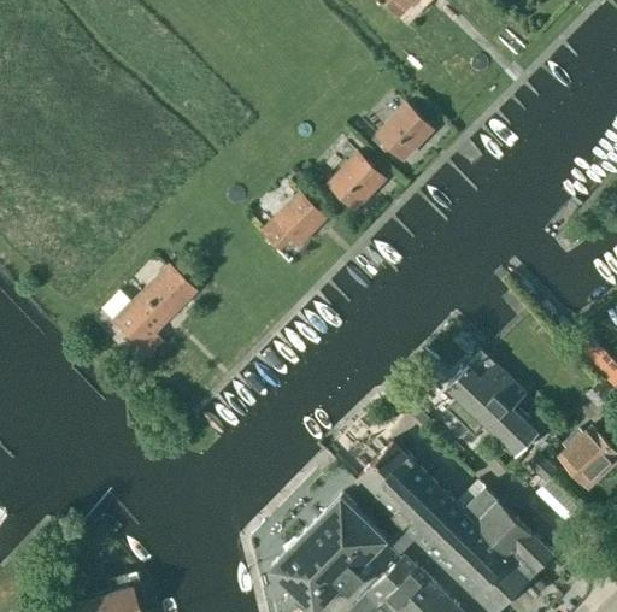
[(380,0),(400,19),(418,0),(380,0)]
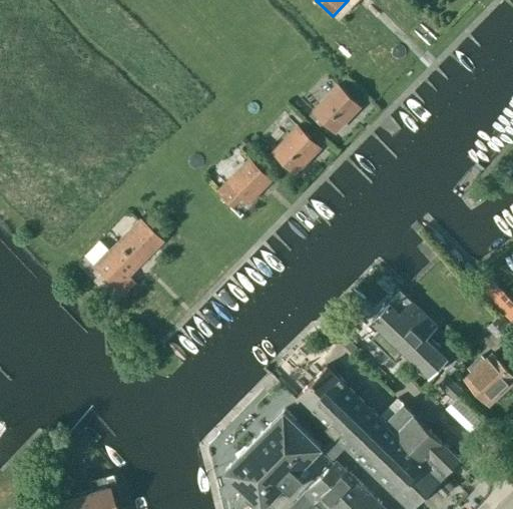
[(339,88),(313,113),(336,135),(361,109),(339,88)]
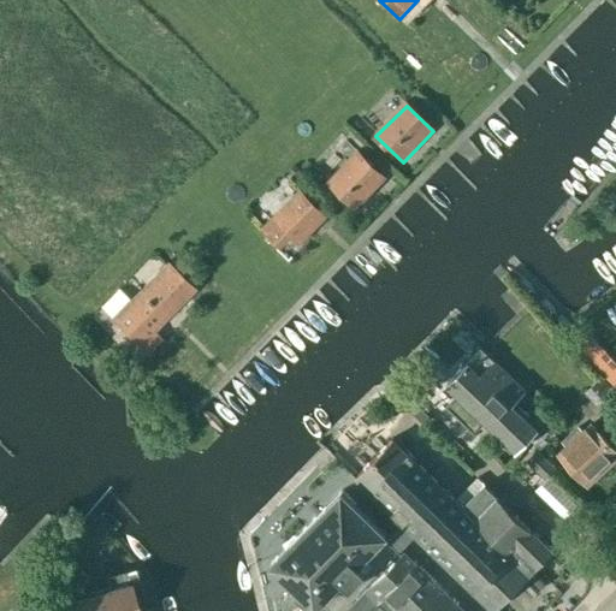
[(359,154),(327,185),(355,212),(385,181),(359,154)]
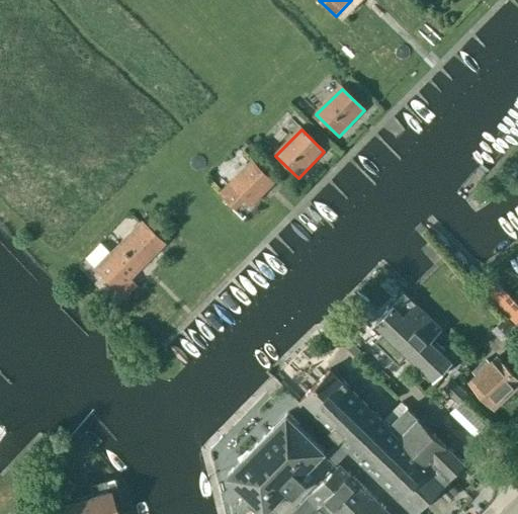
[(252,163),(221,195),(236,209),(244,201),(251,208),(274,185),(252,163)]
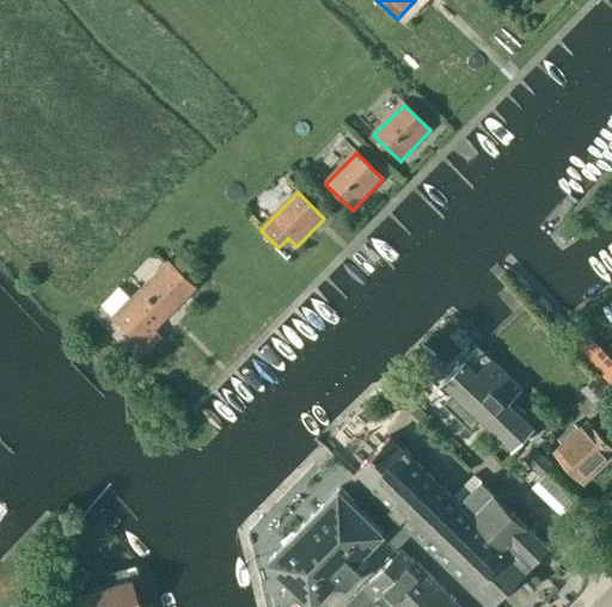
[(147,337),(193,290),(166,264),(111,320),(146,354),(154,345),(147,337)]
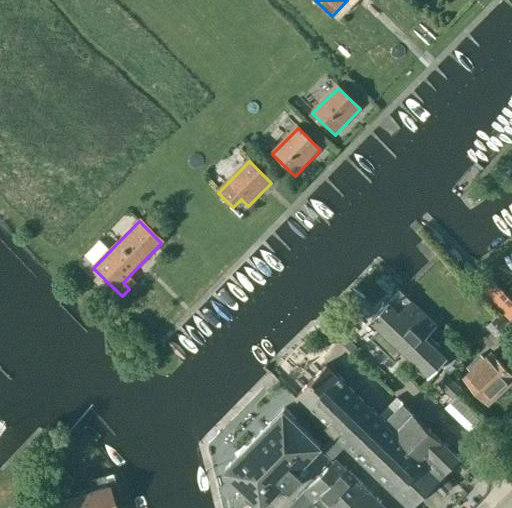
[(447,361),(425,340),(435,329),(410,304),(399,315),(389,306),(389,305),(388,304),(372,321),(373,323),(373,322),(383,331),(373,342),(384,353),(389,357),(397,357),(403,351),(429,376),(429,377),(431,378),(447,361)]
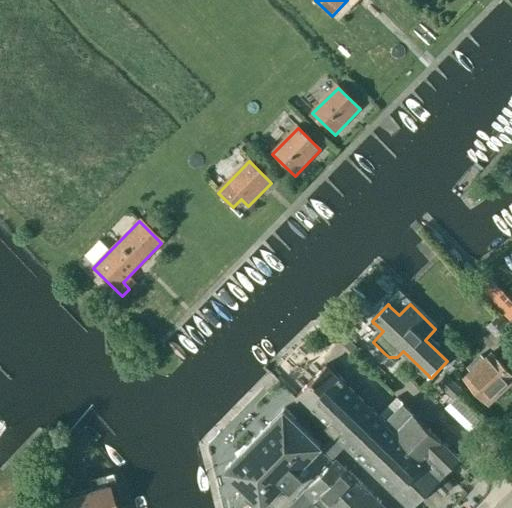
[(511,325),(502,315),(494,323),(505,334),(511,327),(511,325)]
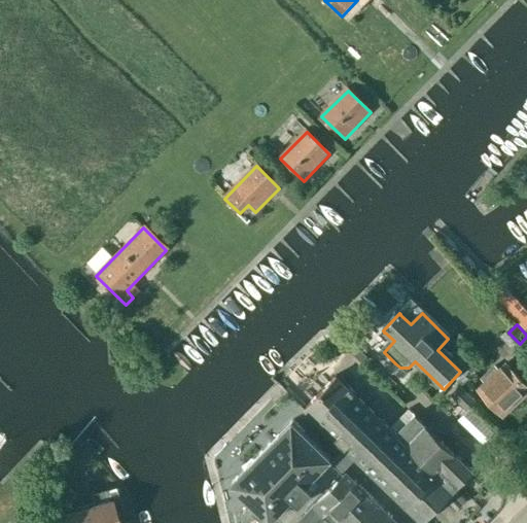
[(486,386),(479,393),(503,419),(526,396),(526,390),(505,368),(499,375),(494,370),(482,382),(486,386)]
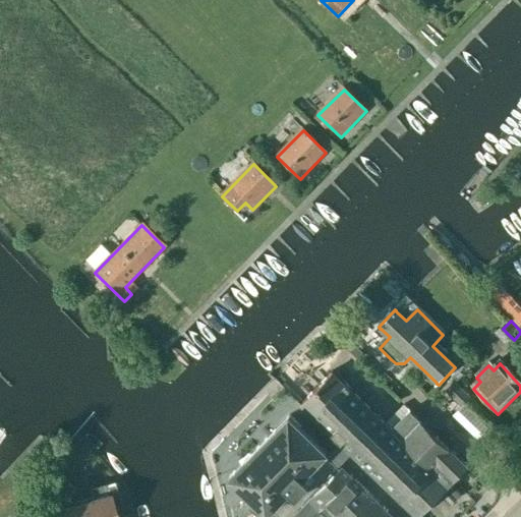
[(338,455),(343,450),(412,516),(420,516),(449,489),(448,487),(466,469),(451,455),(452,454),(409,414),(399,412),(385,426),(332,375),(295,413),(338,455)]
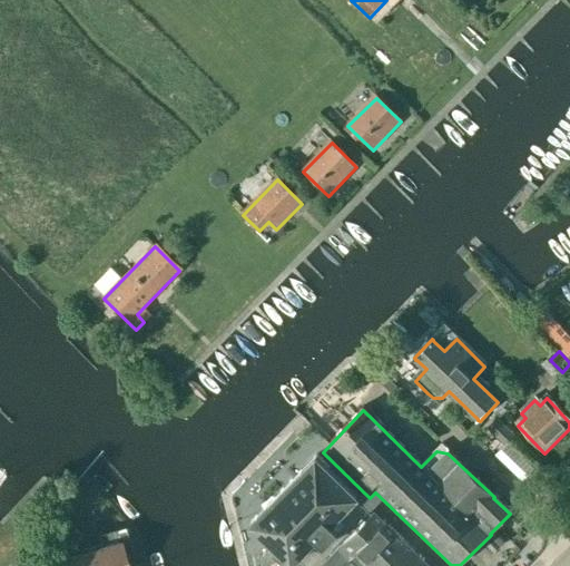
[(498,422),(489,430),(504,446),(513,437),(498,422)]
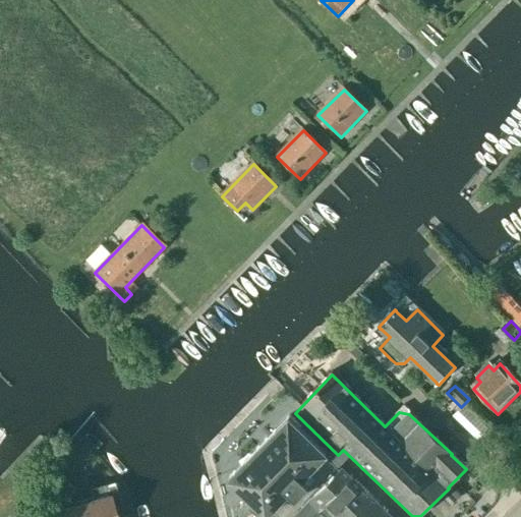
[(324,481),(329,476),(332,479),(337,474),(327,466),(338,455),(295,413),(229,479),(268,516),(284,516),(298,503),(289,494),(312,470),(324,481)]
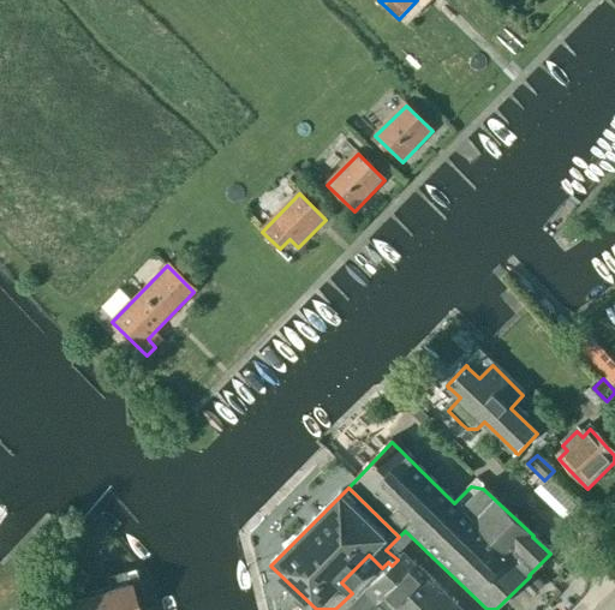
[(398,560),(392,566),(363,594),(376,606),(382,600),(392,609),(461,609),(404,554),(398,560)]
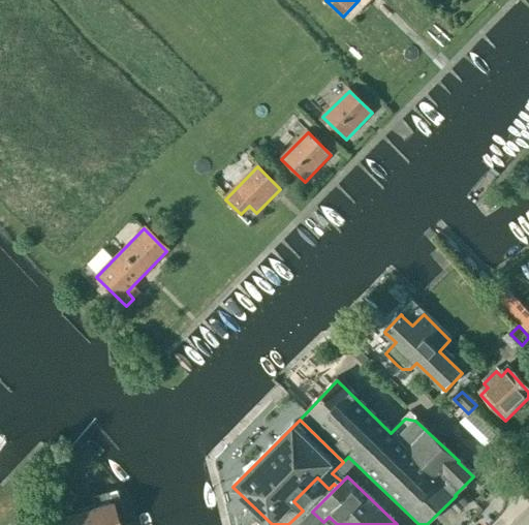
[(62,518),(64,524),(117,524),(112,504),(62,518)]
